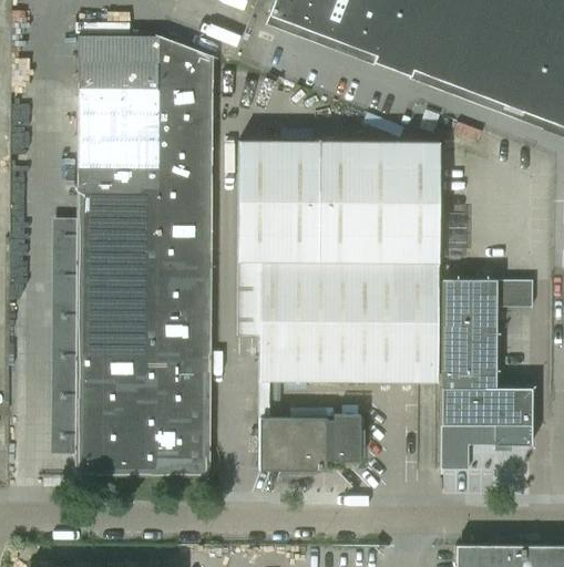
[(563,0),(275,0),(269,16),(328,37),(377,55),(375,62),(412,76),(414,70),(563,126),(563,0)]
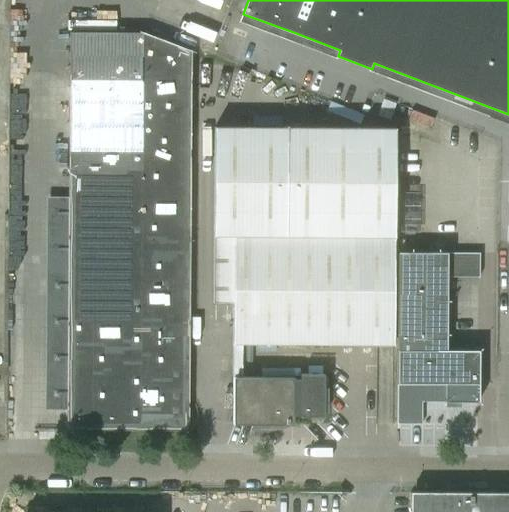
[(72,32),(71,198),(49,197),(48,410),(69,410),(69,430),(191,431),(194,51),(146,33),(72,32)]
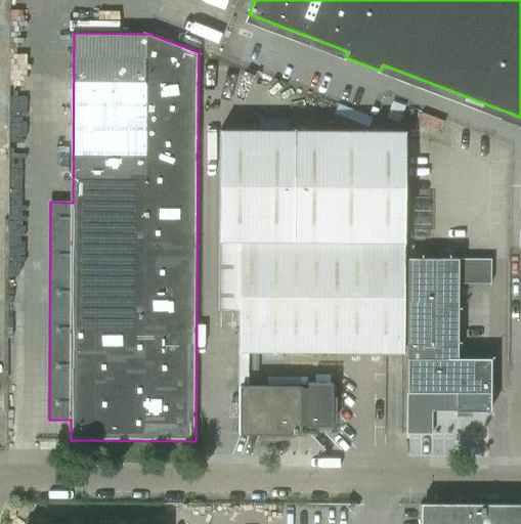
[(221,241),(220,310),(242,310),(242,413),(241,435),(263,435),(263,443),(286,437),(303,433),(303,427),(334,427),(334,383),(310,383),(310,388),(303,388),(303,386),(250,386),(251,352),(404,352),(406,131),(222,130),(221,241)]
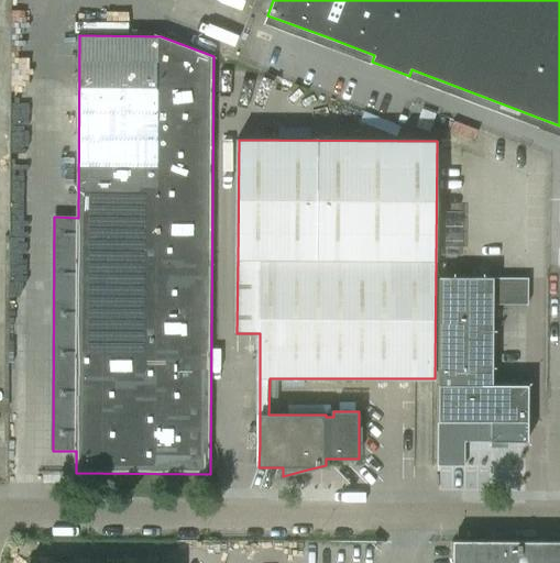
[(529,305),(530,278),(494,278),(494,277),(440,277),(439,368),(439,421),(438,465),(467,465),(467,441),(528,441),(529,385),(493,385),(494,305),(529,305)]
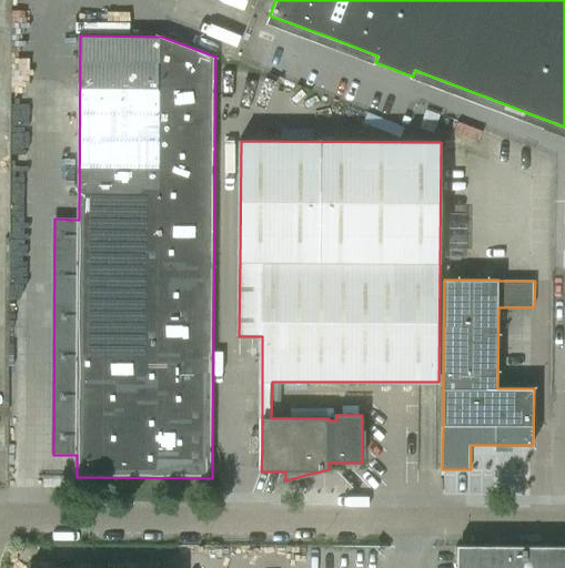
[(542,567),(543,546),(515,546),(457,546),(457,556),(456,567),(542,567)]
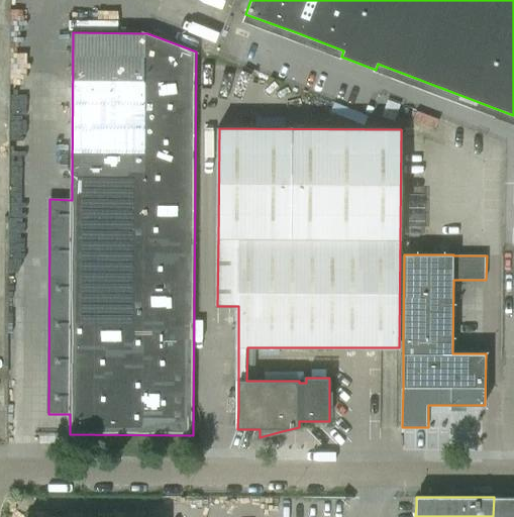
[(513,497),(494,497),(493,516),(513,516),(513,497)]
